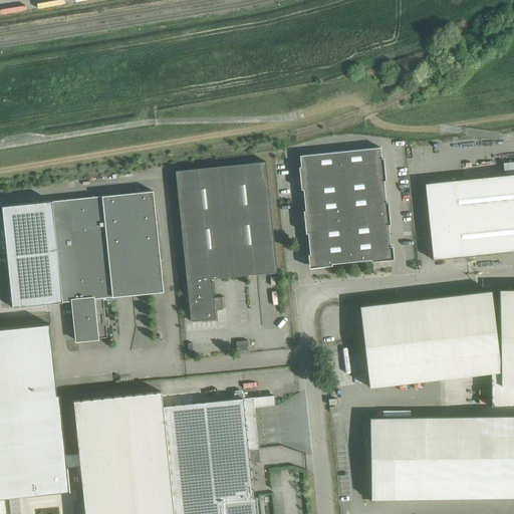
[(311,266),(392,258),(380,147),(300,156),(311,266)]
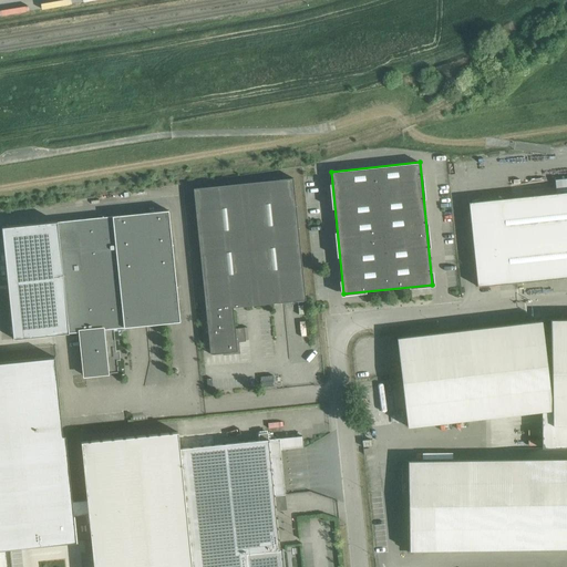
[(557,193),(468,203),(477,287),(500,285),(566,277),(566,177),(556,179),(557,193)]
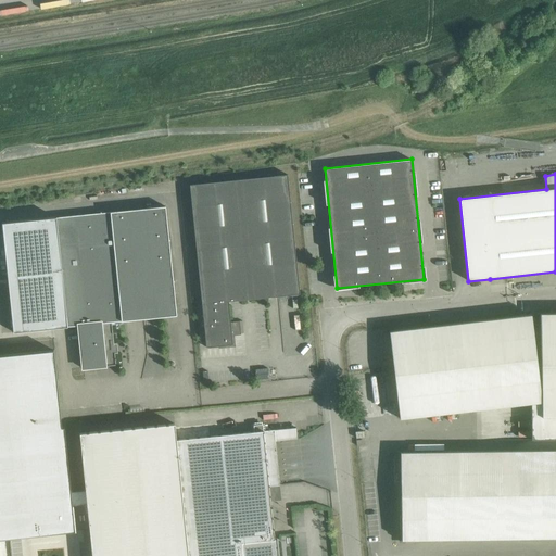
[(288,175),(190,185),(202,304),(228,301),(300,293),(288,175)]
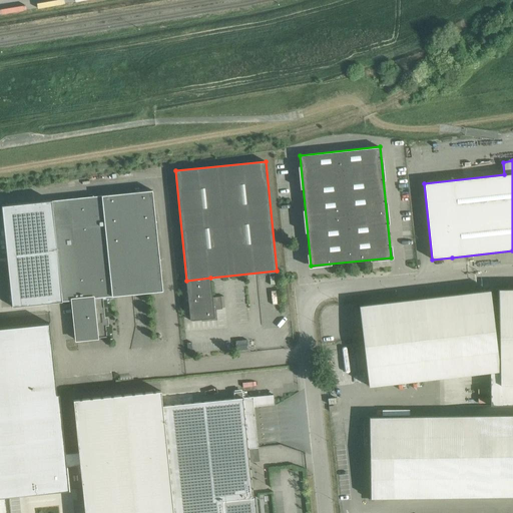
[(103,297),(163,291),(152,190),(2,205),(13,307),(72,300),(76,340),(107,337),(103,297)]
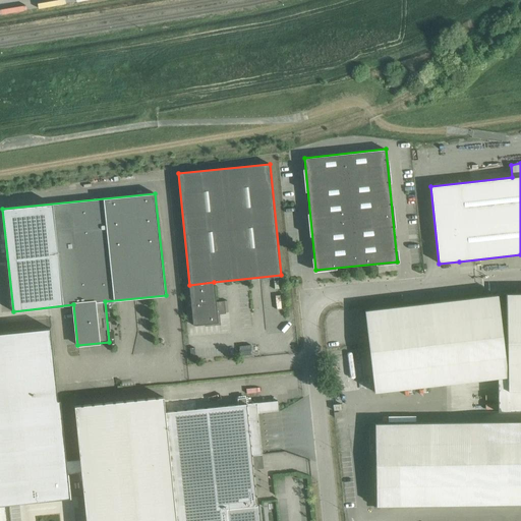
[(216,301),(214,282),(189,285),(193,326),(218,323),(217,312),(222,311),(221,302),(227,301),(227,300),(216,301)]
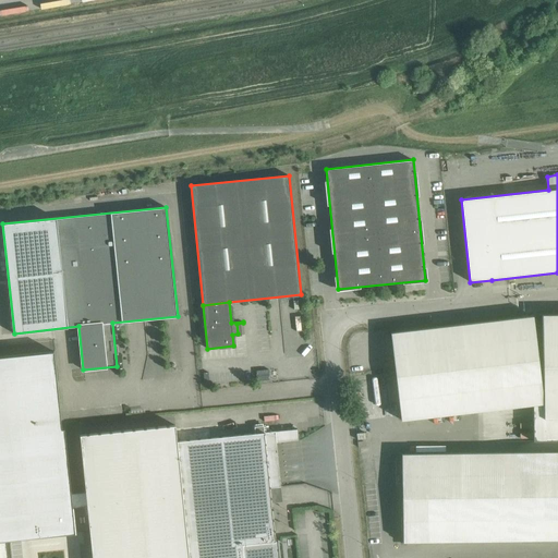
[(557,314),(542,315),(544,403),(544,419),(557,417),(557,314)]
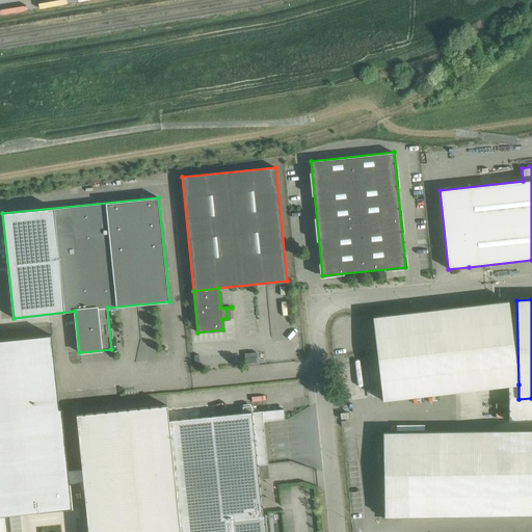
[(508,301),(435,310),(373,317),(382,400),(508,386),(519,384),(508,301)]
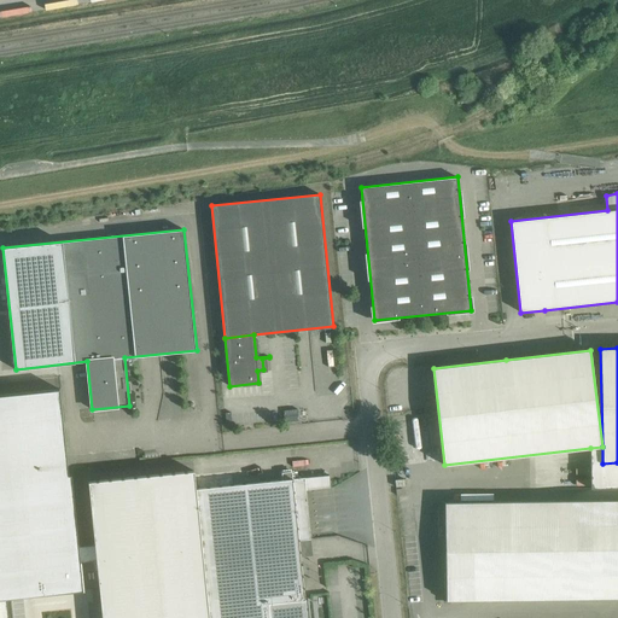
[(58,389),(0,395),(0,599),(41,595),(41,593),(81,588),(82,590),(85,590),(81,561),(97,560),(95,547),(80,548),(73,474),(66,476),(58,389)]
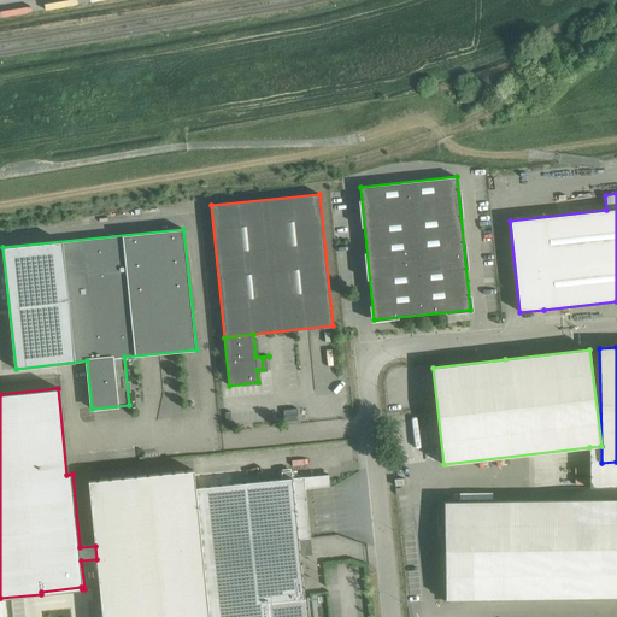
[(616,487),(616,462),(601,463),(601,446),(589,447),(589,488),(616,487)]
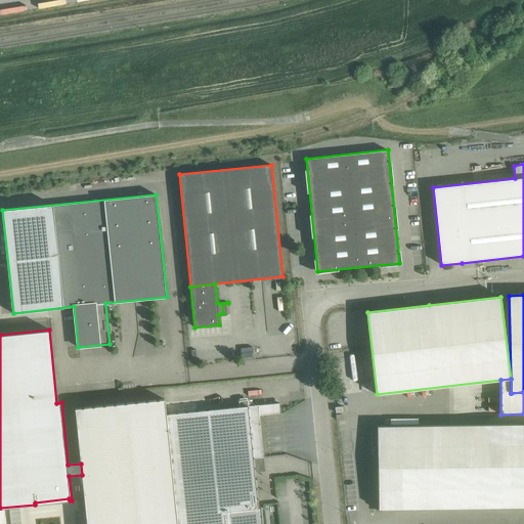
[(262,523),(261,508),(259,508),(254,457),(264,456),(258,405),(248,406),(248,400),(238,400),(239,406),(166,415),(165,399),(75,408),(81,464),(82,475),(86,523),(262,523)]
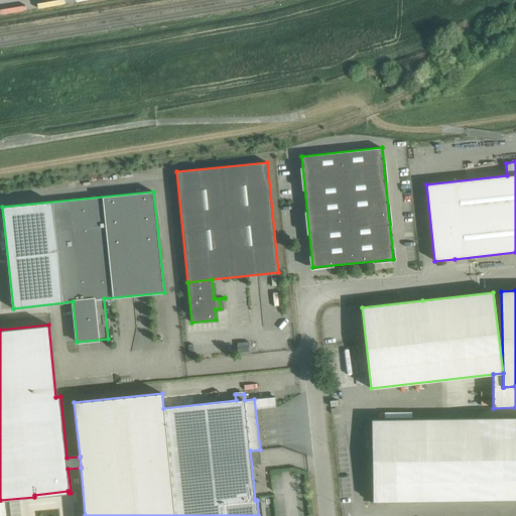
[(515,417),(372,419),(372,478),(372,502),(384,502),(384,501),(515,498),(515,417)]
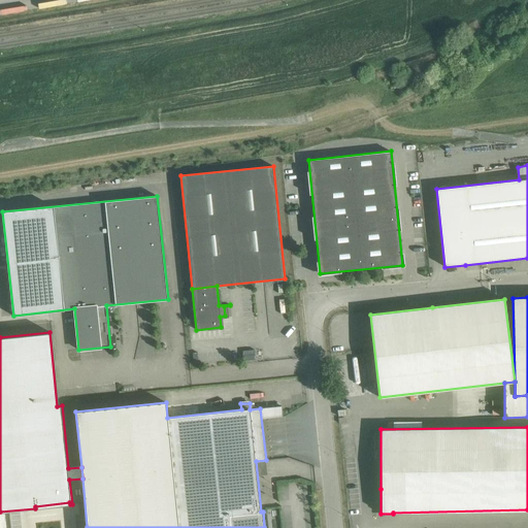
All buildings are outlined.
